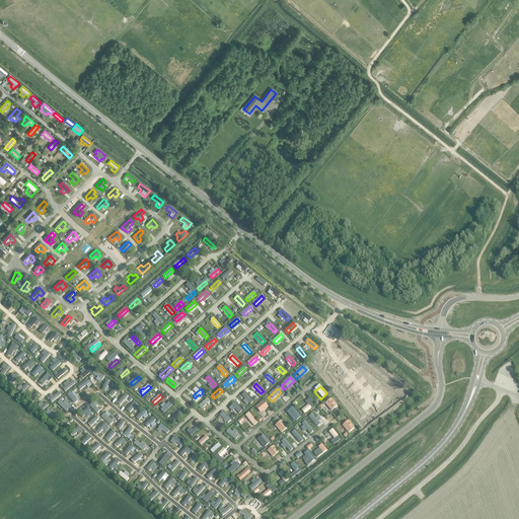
[(242,396),(248,403),(251,400),(245,394),(242,396)]
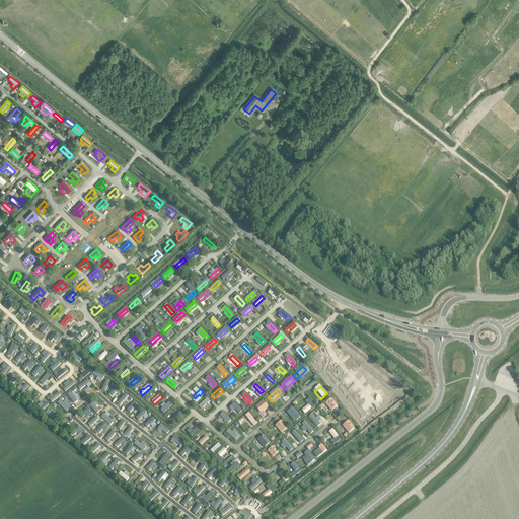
[(207,398),(199,406),(201,410),(210,401),(207,398)]
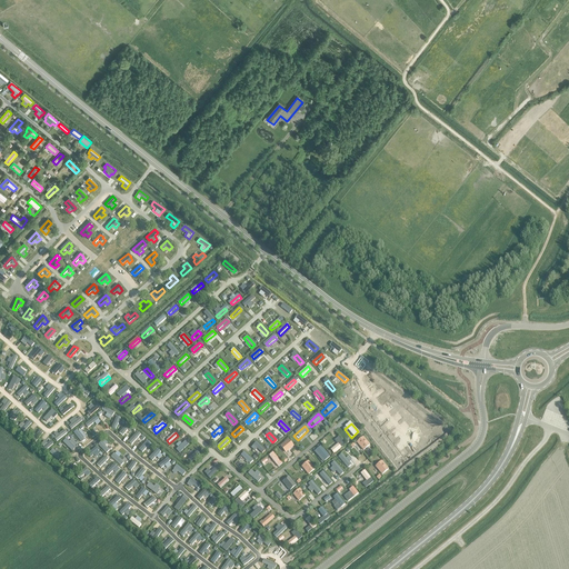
[(338,445),(330,450),(333,455),(345,445),(339,437),(335,440),(338,445)]
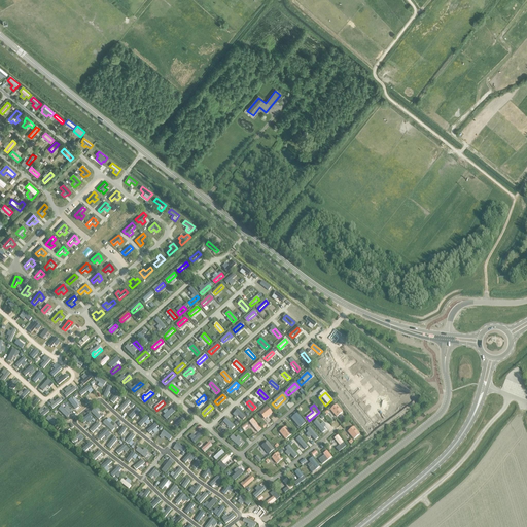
[(337,405),(330,410),(337,418),(343,412),(337,405)]
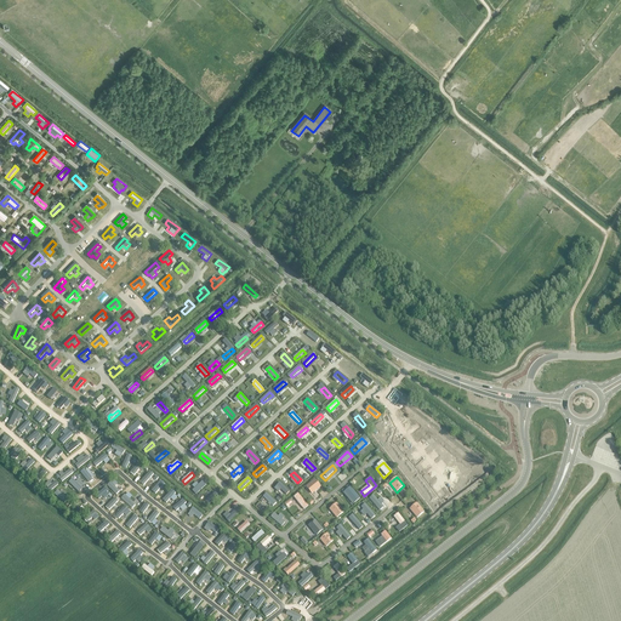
[(306,486),(312,495),(320,488),(314,479),(306,486)]
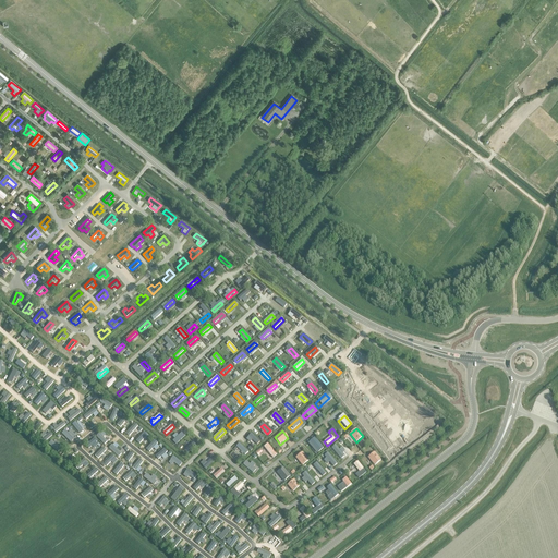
[(174,441),(177,444),(185,436),(182,434),(177,439),(176,438),(174,439),(176,440),(174,441)]
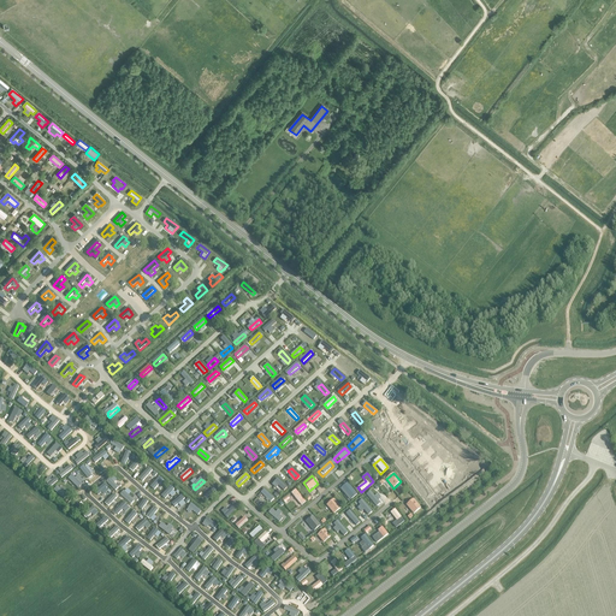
[(274,481),(283,491),(286,487),(277,479),(274,481)]
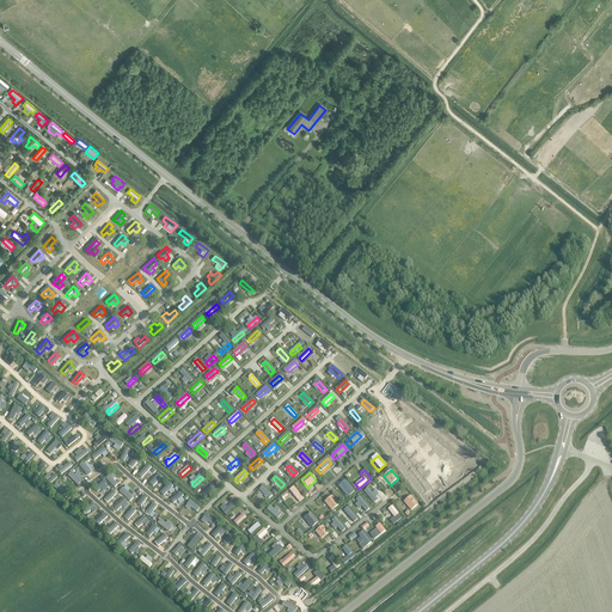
[(347,484),(338,490),(346,499),(354,493),(347,484)]
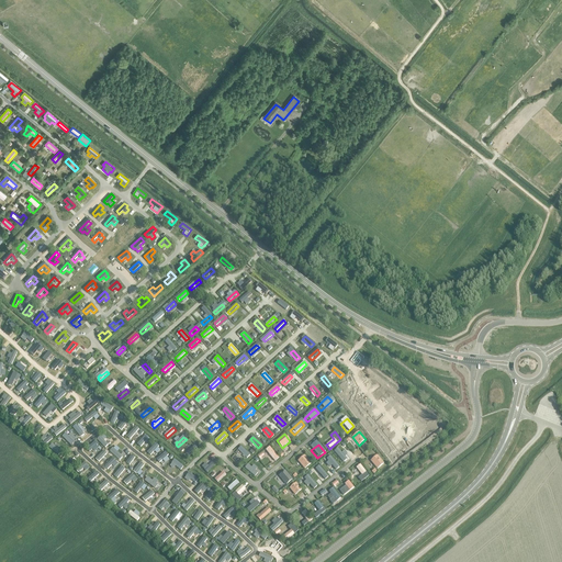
[(343,458),(349,452),(344,445),(337,451),(343,458)]
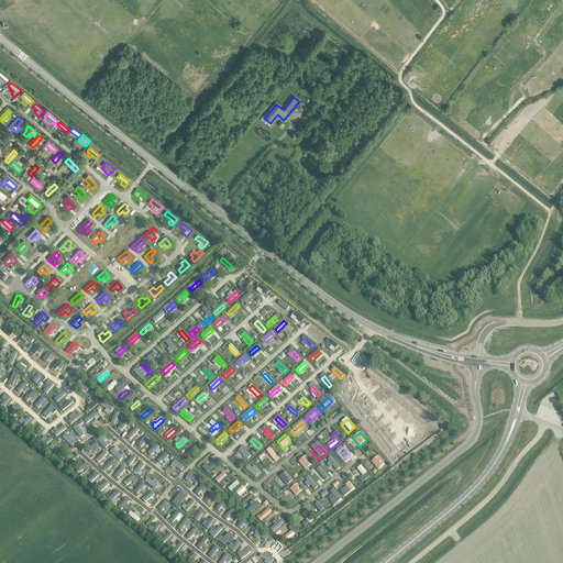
[(280,460),(271,446),(265,451),(275,463),(280,460)]
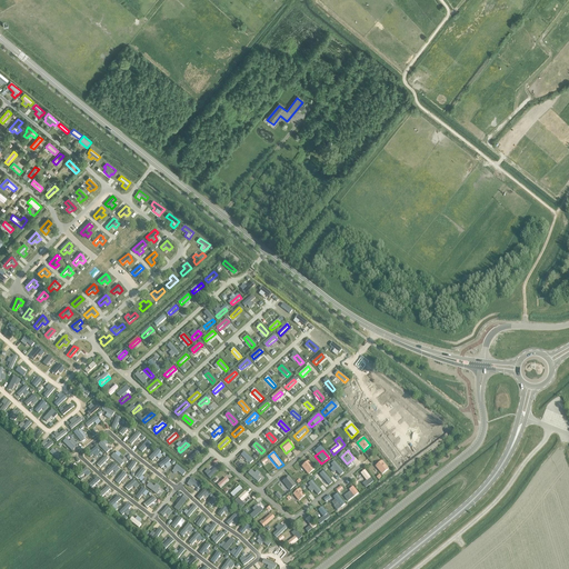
[(197,452),(189,459),(191,462),(199,455),(197,452)]
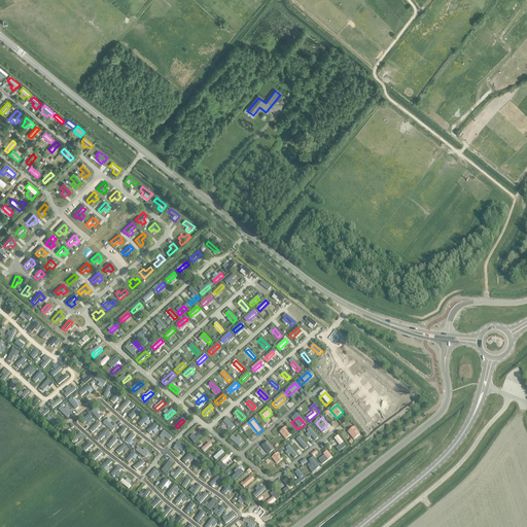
[(223,422),(232,429),(234,427),(225,419),(223,422)]
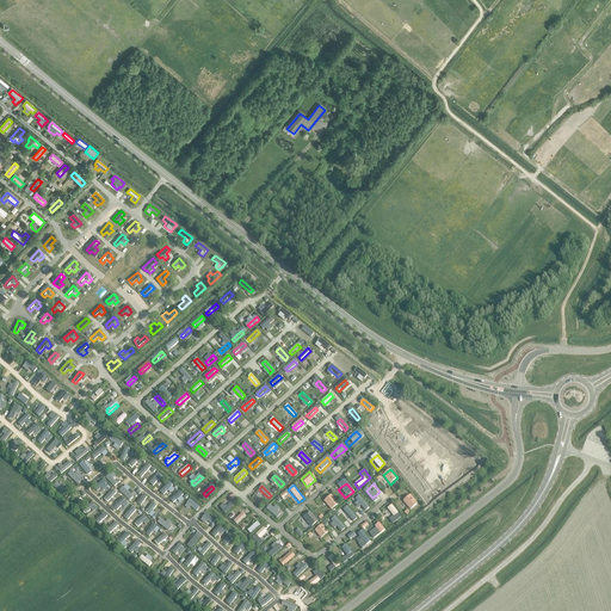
[(332,495),(323,501),(331,511),(339,504),(332,495)]
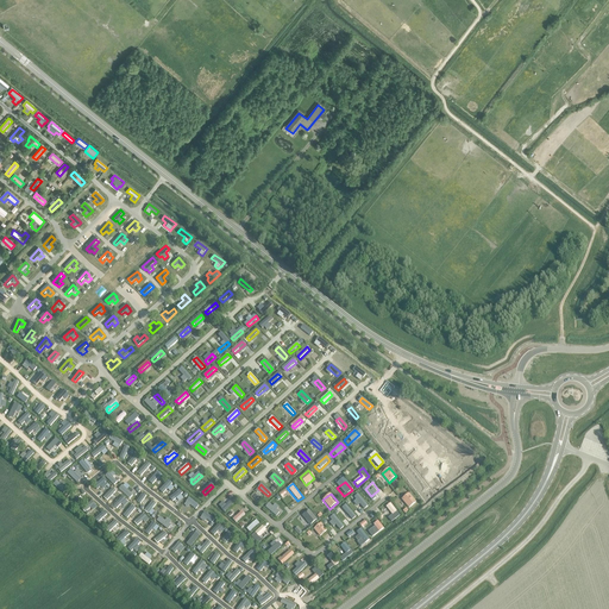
[(401,500),(409,508),(416,502),(409,494),(401,500)]
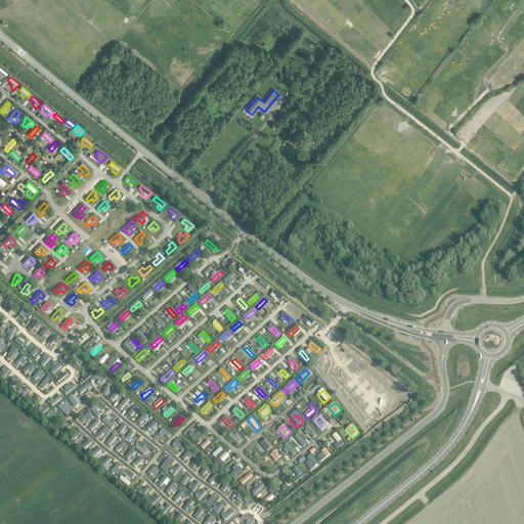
[(249,437),(239,426),(235,430),(244,441),(249,437)]
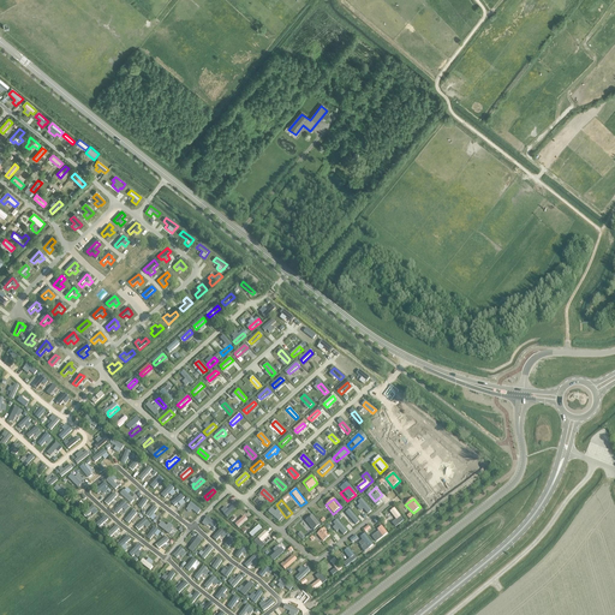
[(358,514),(365,508),(359,501),(352,507),(358,514)]
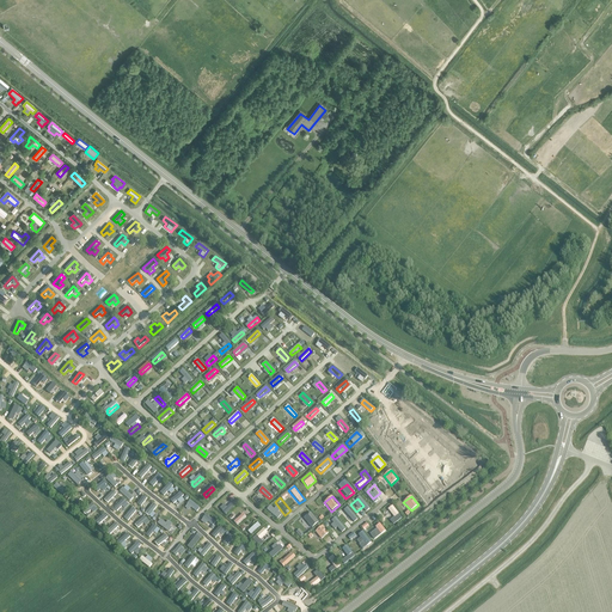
[(220,508),(222,510),(226,514),(236,506),(232,502),(227,507),(224,505),(220,508)]
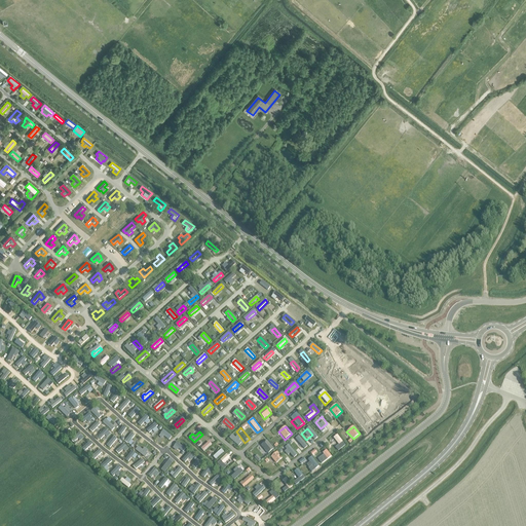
[(337,435),(333,438),(339,445),(335,447),(338,451),(345,446),(337,435)]
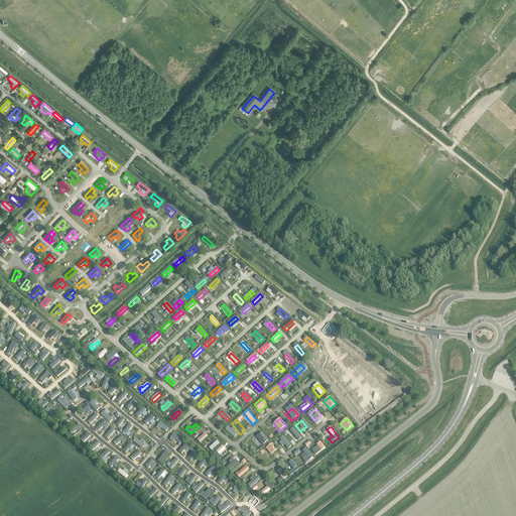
[(286,443),(292,438),(287,431),(281,437),(286,443)]
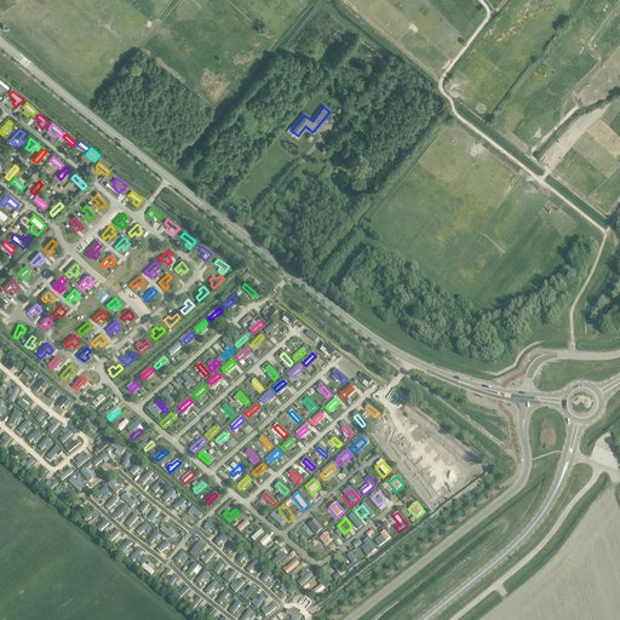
[(315,520),(308,526),(316,535),(322,529),(315,520)]
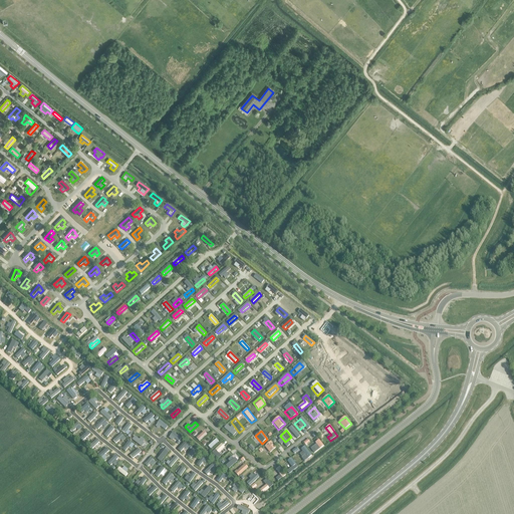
[(179,441),(181,439),(173,432),(170,435),(171,435),(169,438),(173,441),(175,438),(179,441)]
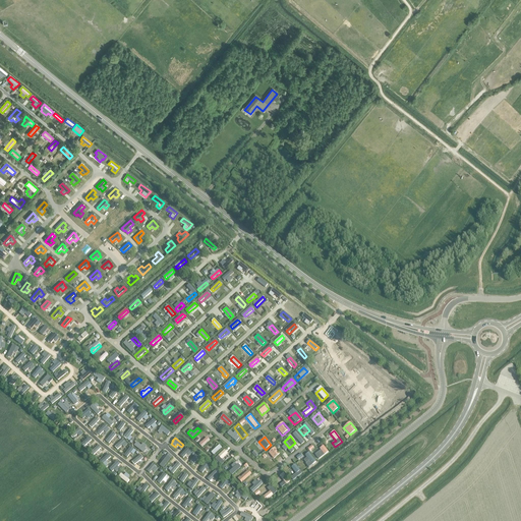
[(207,438),(199,445),(201,448),(210,441),(207,438)]
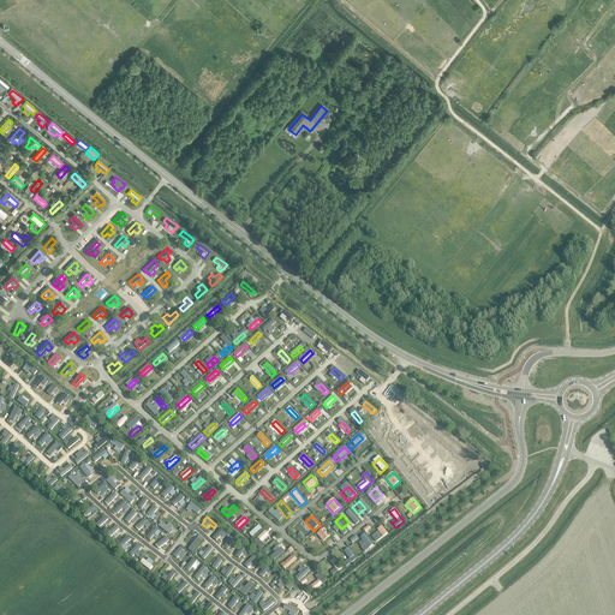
[(383,537),(388,533),(378,520),(374,524),(383,537)]
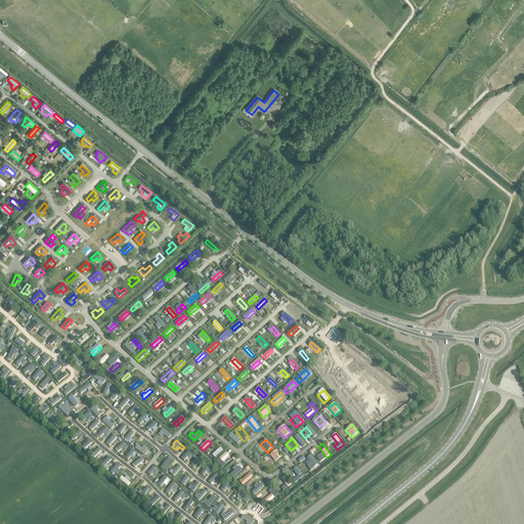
[(220,447),(212,455),(215,459),(223,450),(220,447)]
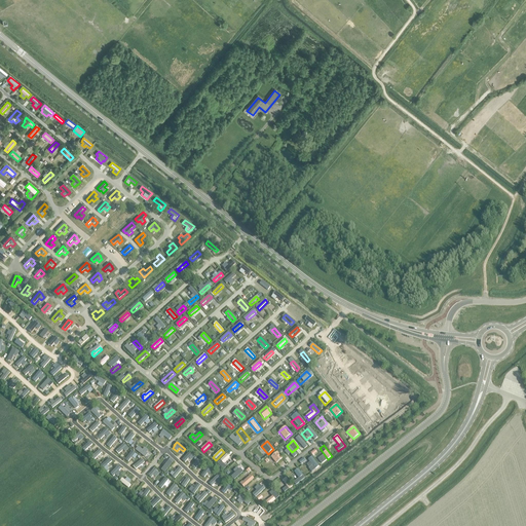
[(191,455),(192,454),(189,452),(182,459),(185,462),(189,458),(191,460),(194,457),(191,455)]
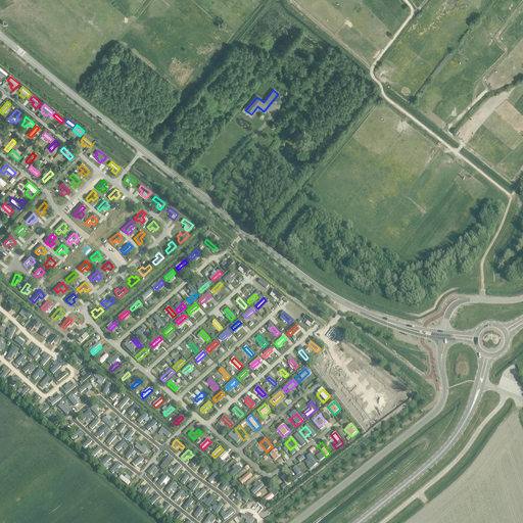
[(276,449),(269,455),(275,461),(281,456),(276,449)]
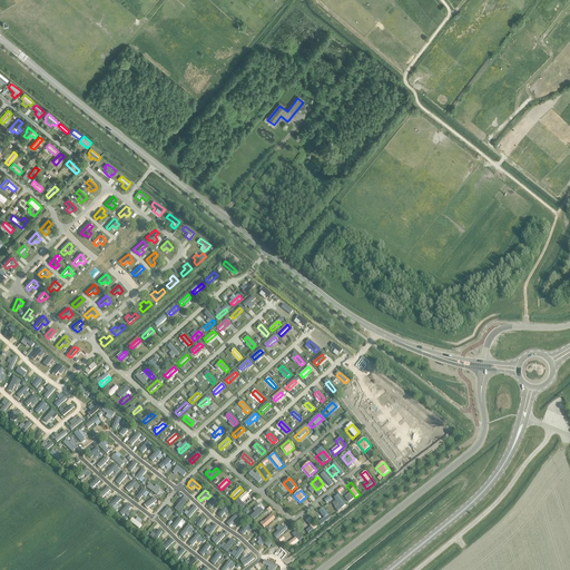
[(245,492),(235,502),(242,509),(245,505),(242,502),(249,495),(245,492)]
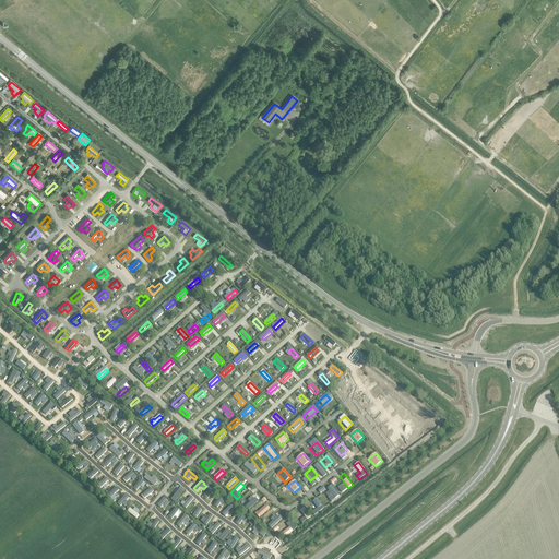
[(334,499),(339,496),(330,484),(325,487),(334,499)]
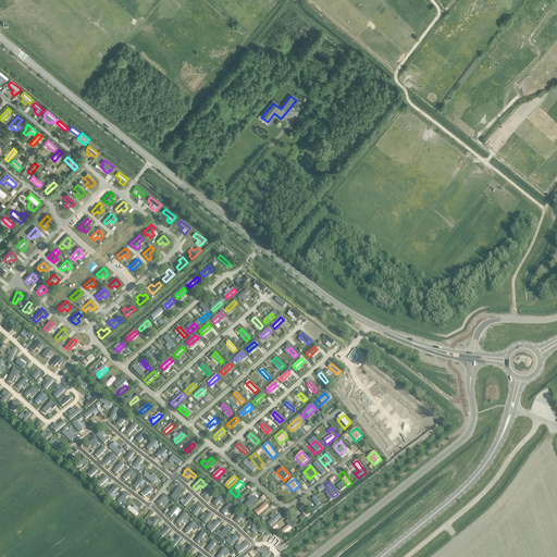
[(174,500),(184,489),(181,485),(171,497),(174,500)]
